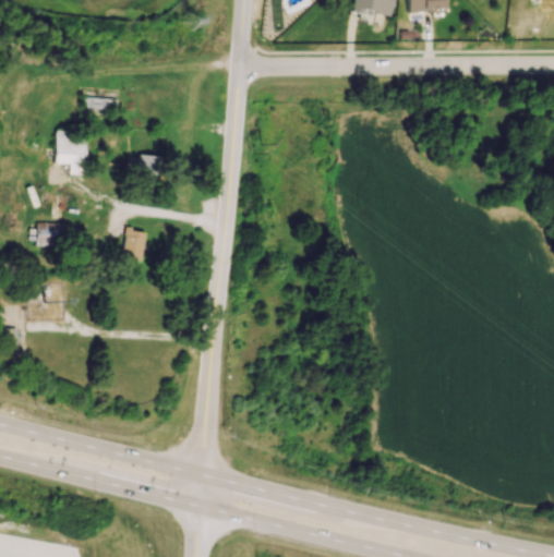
[(353,0),(352,12),(364,14),(365,11),(390,16),(393,0),(353,0)]
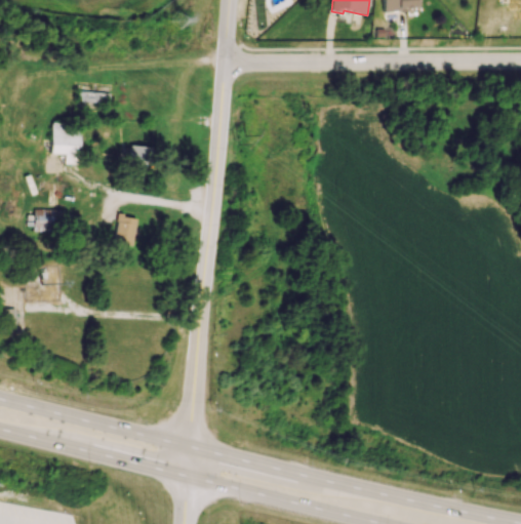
[(383,0),(385,12),(419,8),(418,0),(383,0)]
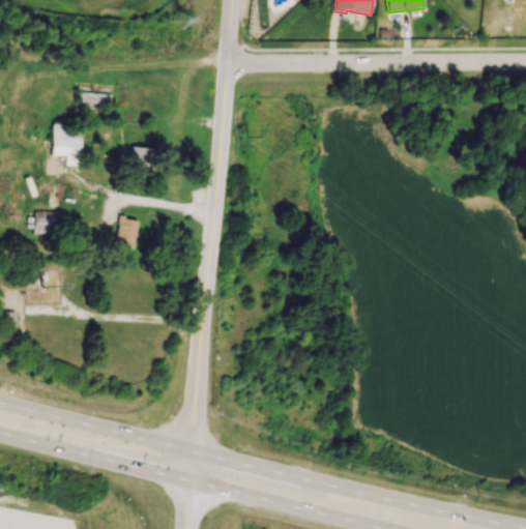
[(53,155),(66,155),(66,165),(82,166),(82,126),(54,125),(53,155)]
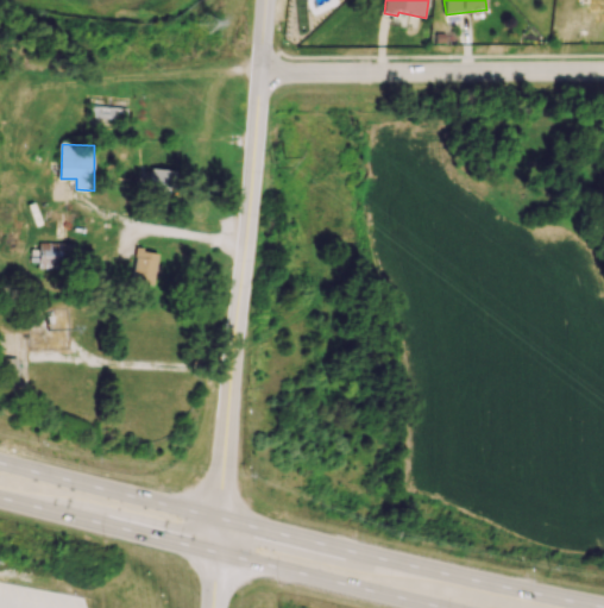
[(177,170),(153,169),(152,192),(176,193),(177,170)]
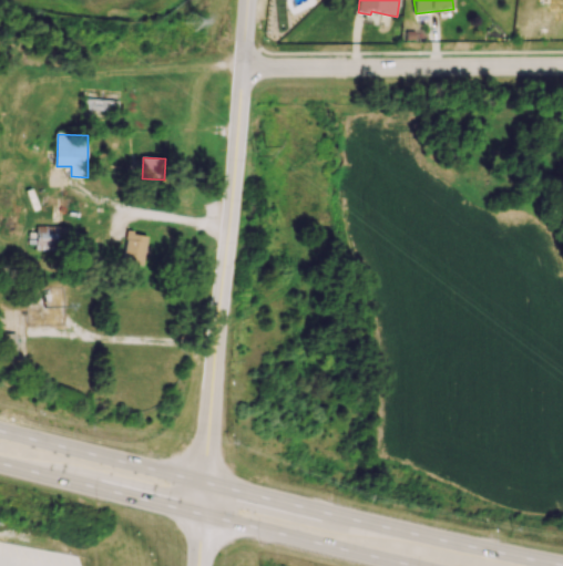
[(39,230),(39,249),(60,250),(60,230),(39,230)]
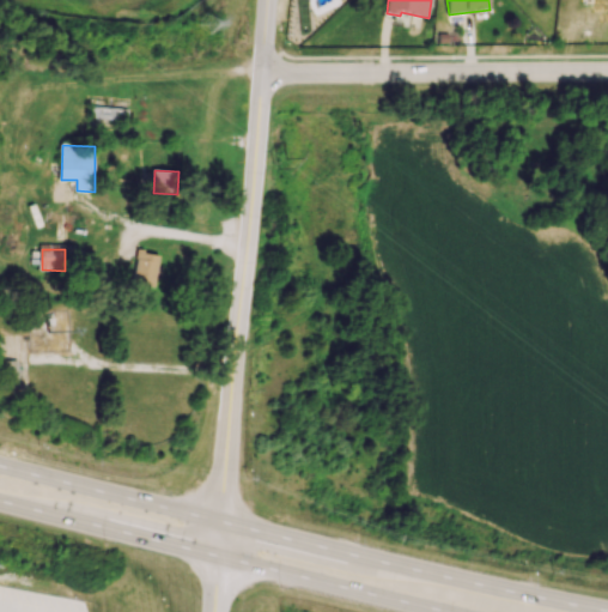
[(135,284),(158,286),(162,254),(140,252),(135,284)]
